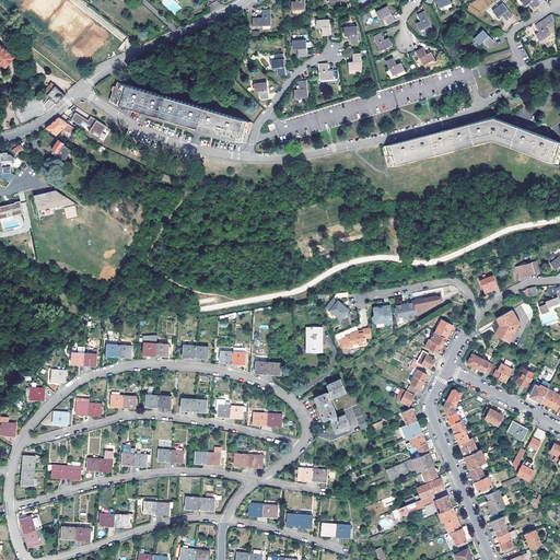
[(286,1),(287,10),(300,9),(299,0),(290,0),(291,1),(286,1)]
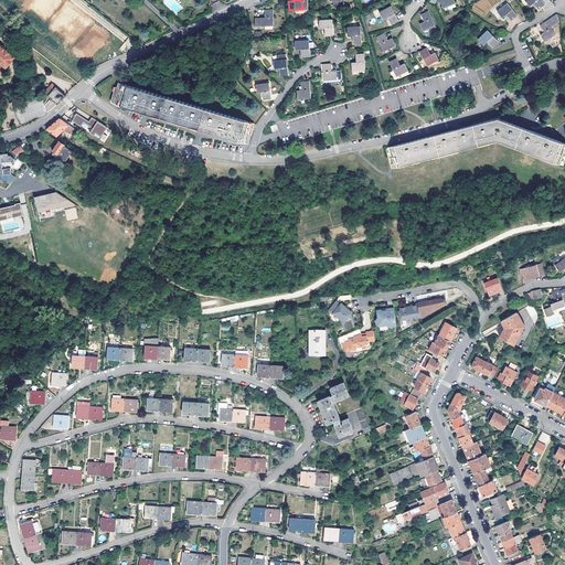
[(493,7),(491,0),(481,0),(477,1),(480,11),(493,7)]
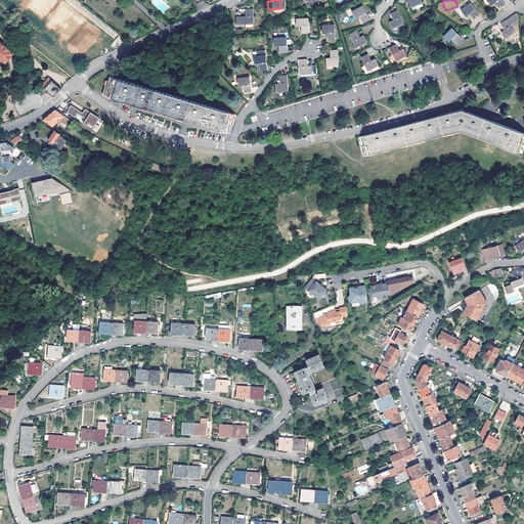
[(505,4),(500,0),(485,0),(490,6),(494,3),(498,9),(505,4)]
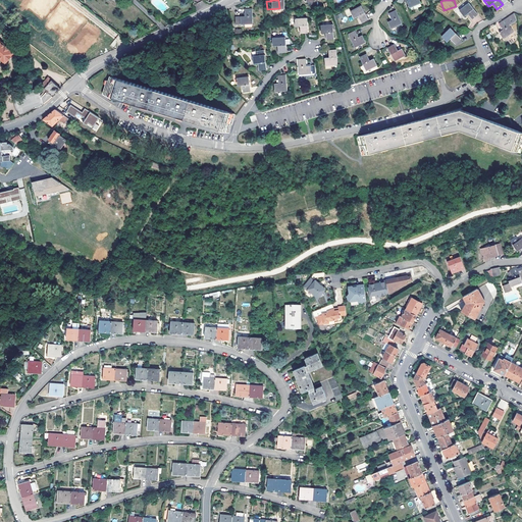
[(464,11),(469,17),(475,12),(465,1),(456,8),(461,13),(464,11)]
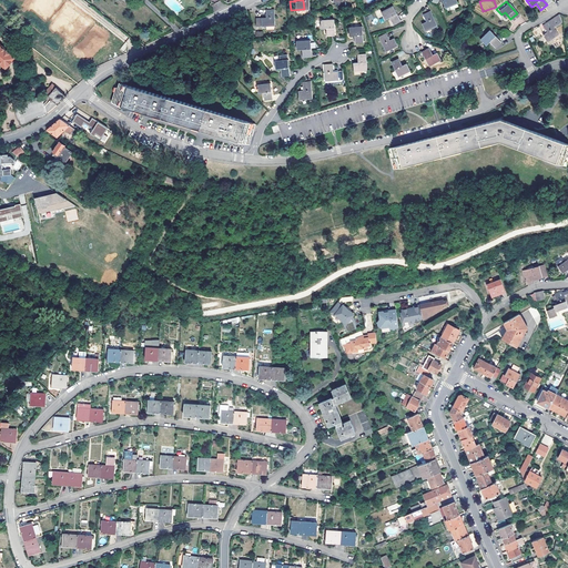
[(385,14),(389,22),(396,18),(388,3),(376,10),(381,18),(385,14)]
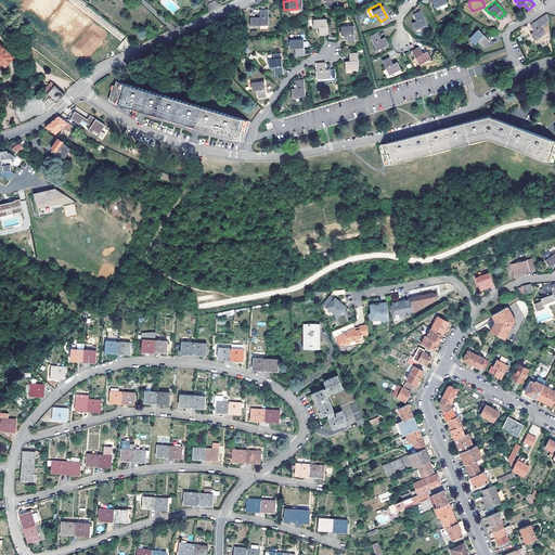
[(252,27),(256,26),(269,25),(267,9),(259,9),(259,17),(256,17),(250,18),(252,27)]
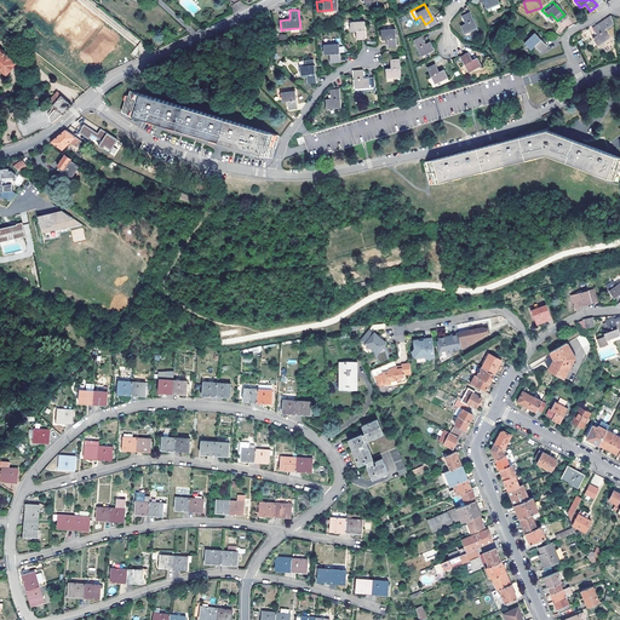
[(457,24),(460,33),(474,27),(465,10),(458,15),(461,22),(457,24)]
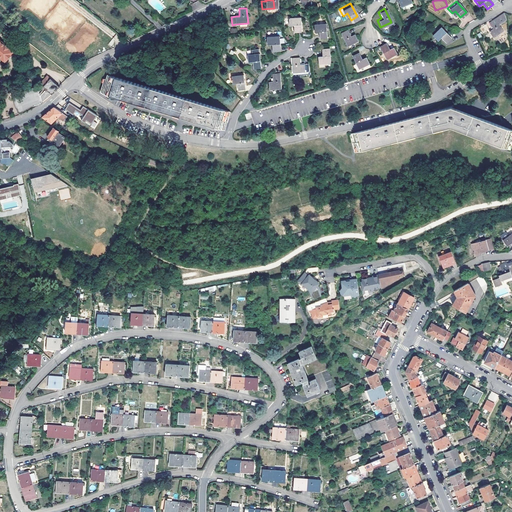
[(505,20),(504,13),(496,18),(500,23),(505,20)]
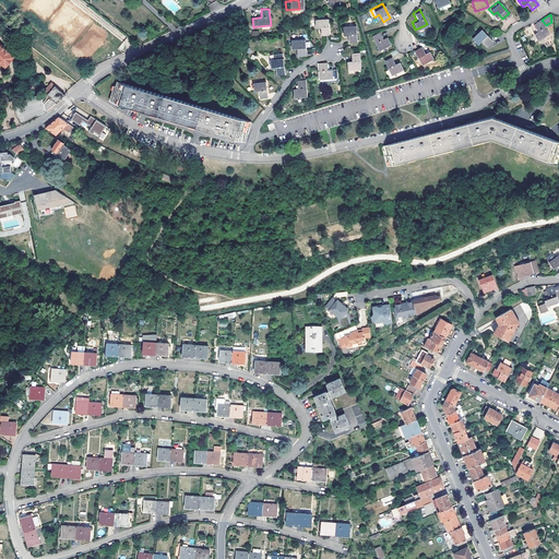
[(316,27),(317,35),(324,35),(324,19),(311,20),(311,27),(316,27)]
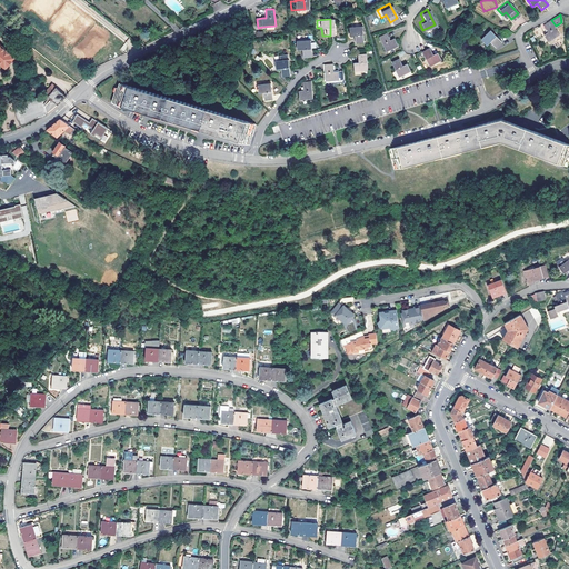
[(559,33),(550,20),(543,25),(547,31),(543,33),(548,41),(559,33)]
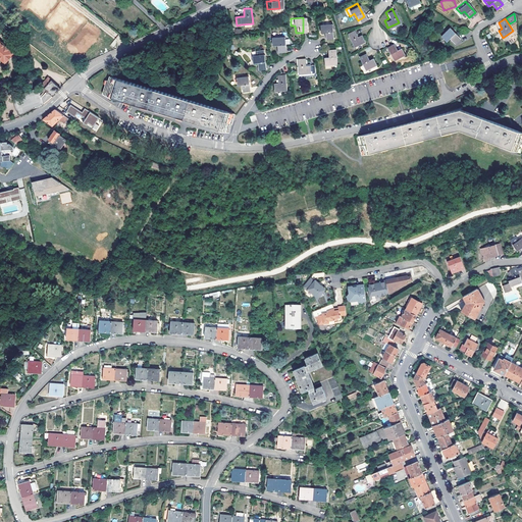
[(321,32),(321,39),(329,39),(328,23),(316,23),(316,32),(321,32)]
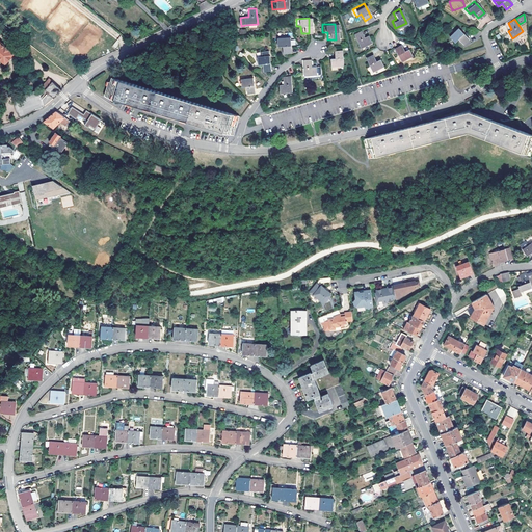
[(455,37),(461,43),(467,37),(455,27),(447,35),(452,42),(455,37)]
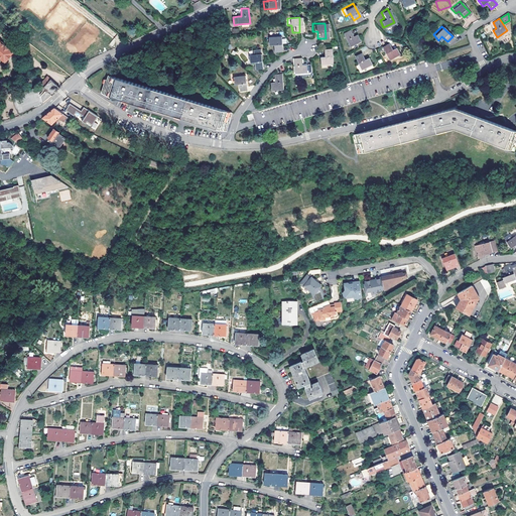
[(357,40),(354,34),(350,36),(347,29),(340,33),(346,45),(357,40)]
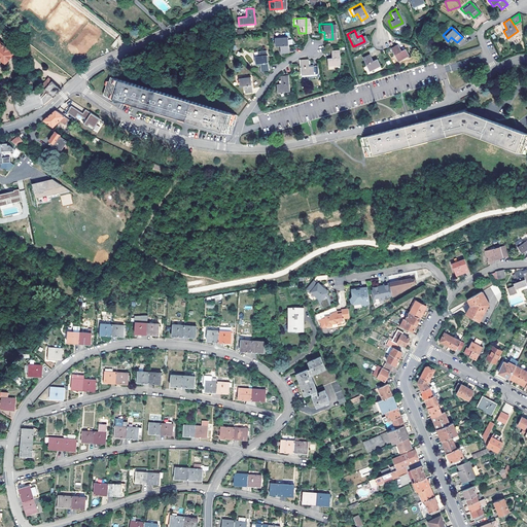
[(275,45),(276,53),(283,53),(282,37),(270,37),(271,45),(275,45)]
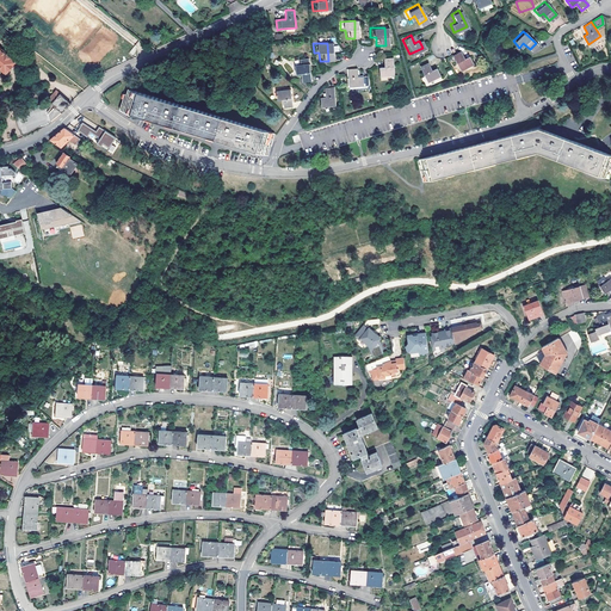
[(0,67),(8,73),(18,61),(0,47),(0,67)]
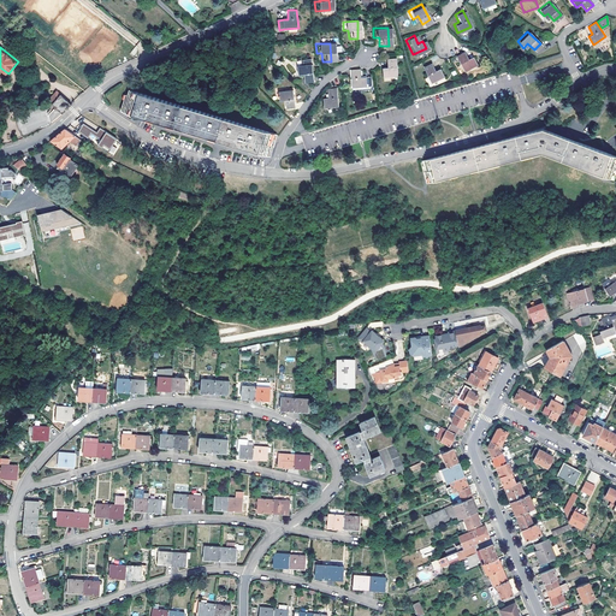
[(474,64),(469,55),(465,58),(460,49),(452,54),(461,71),(474,64)]
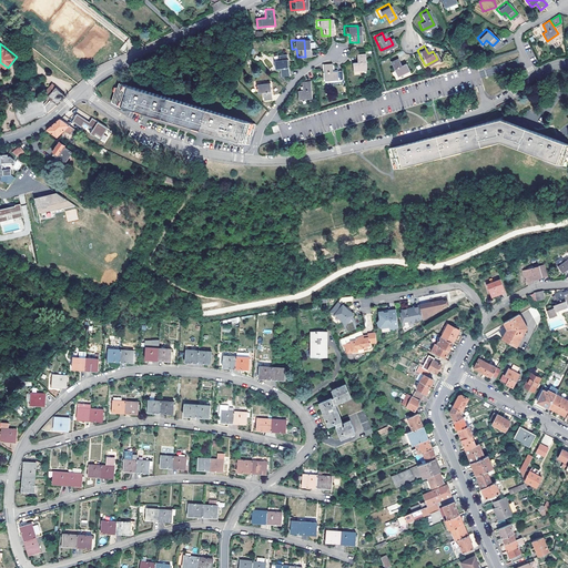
[(348,63),(350,70),(363,69),(362,53),(353,53),(354,62),(348,63)]
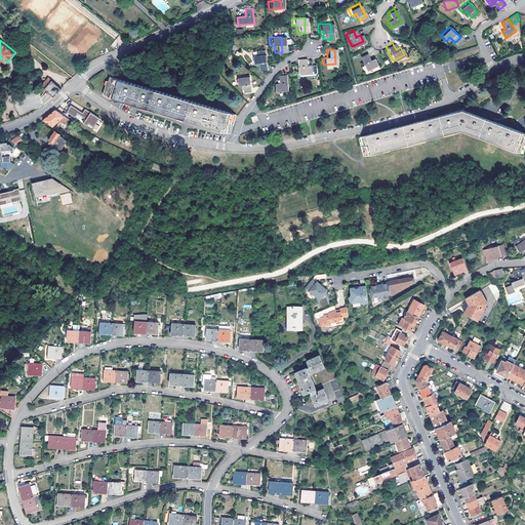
[(375,65),(372,57),(368,59),(364,53),(358,57),(364,71),(375,65)]
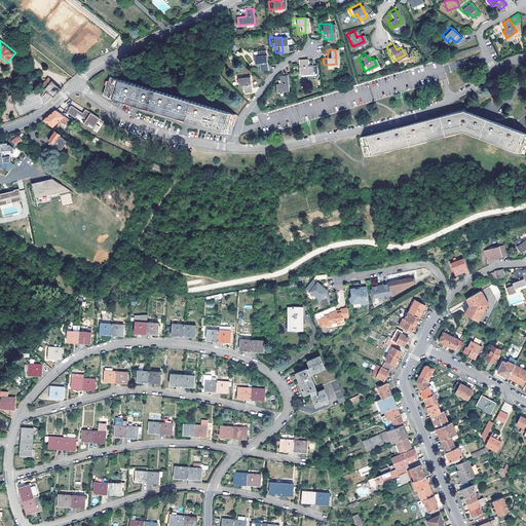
[(260,63),(261,70),(268,70),(266,54),(254,57),(255,64),(260,63)]
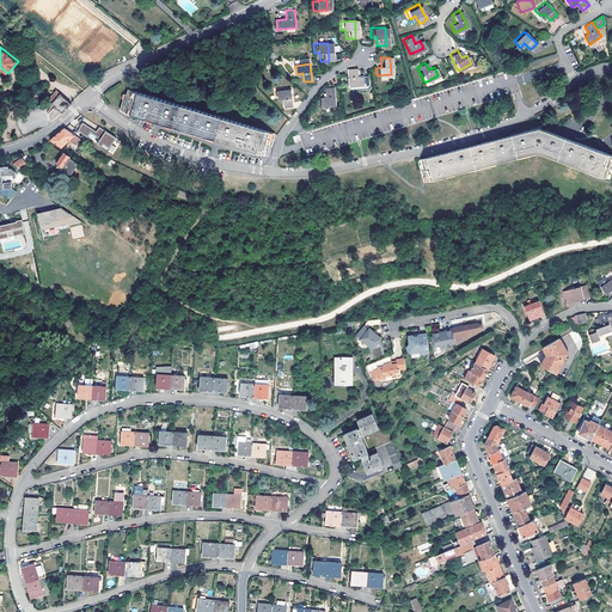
[(365,78),(359,78),(353,78),(352,69),(343,69),(346,89),(360,86),(366,86),(365,78)]
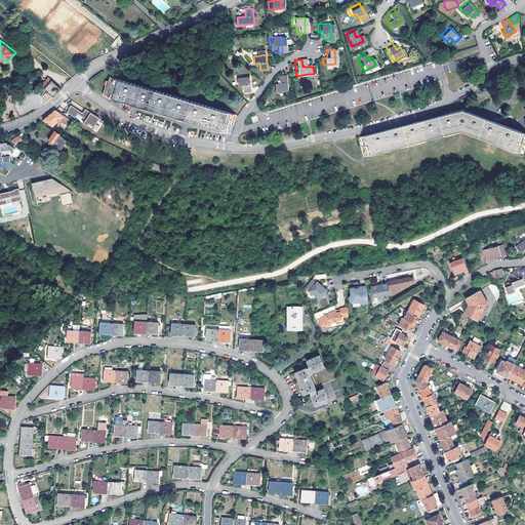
[(112,75),(106,94),(227,130),(233,112),(112,75)]
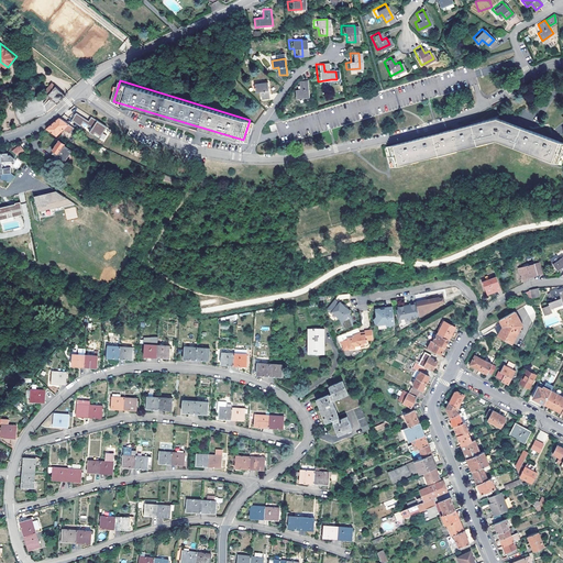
[(261,91),(262,99),(271,98),(268,81),(255,84),(256,91),(261,91)]
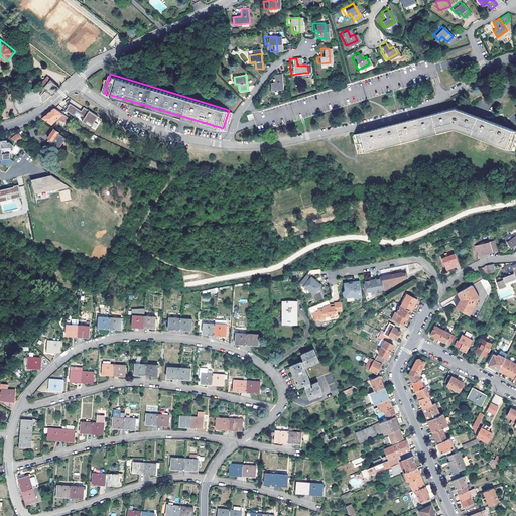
[(266,84),(267,91),(279,89),(277,75),(269,76),(270,80),(268,81),(268,84),(266,84)]
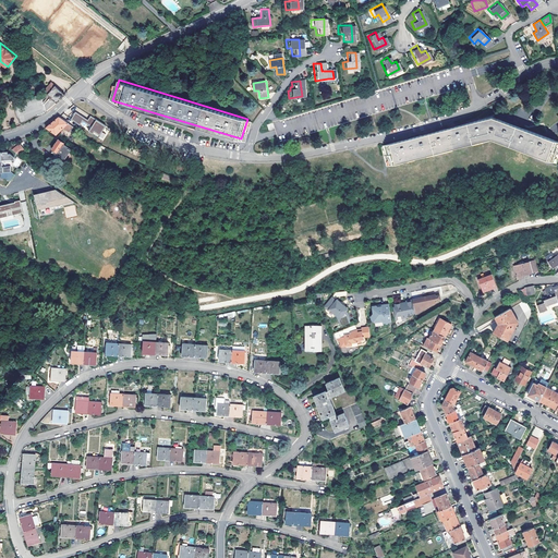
[(52,96),(59,101),(67,94),(53,82),(46,89),(52,96)]
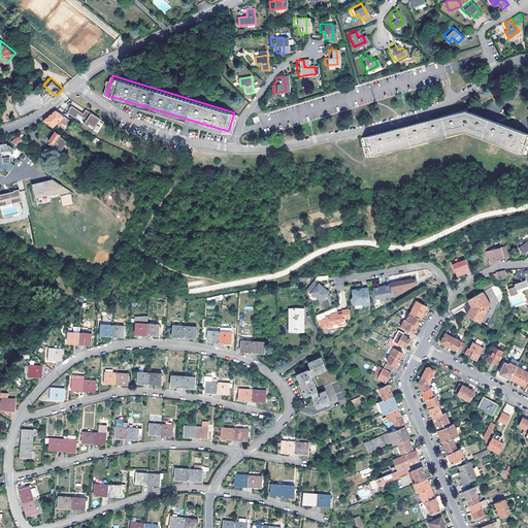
[(29,92),(35,109),(41,107),(47,103),(56,96),(50,91),(48,93),(44,89),(37,89),(29,92)]
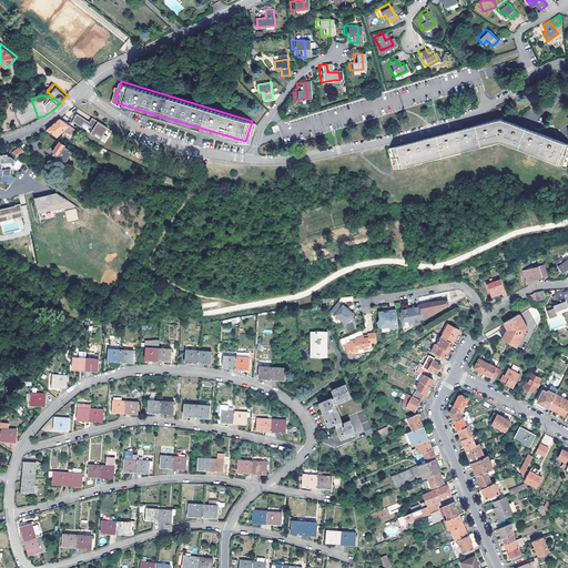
[(34,119),(38,118),(31,99),(13,104),(16,113),(17,118),(18,120),(19,121),(20,124),(22,124),(26,123),(30,121),(34,119)]
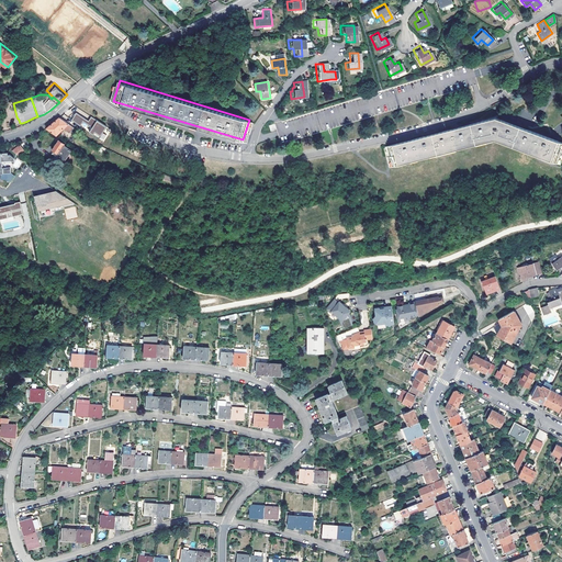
[(91,131),(101,137),(109,125),(92,115),(90,120),(77,112),(72,119),(82,125),(85,121),(93,126),(91,131)]
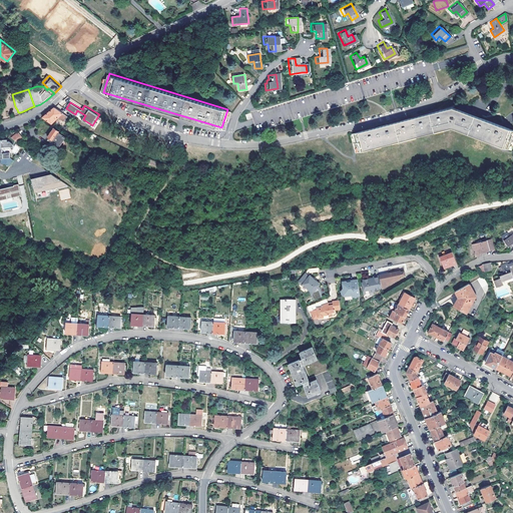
[(65,120),(68,115),(55,106),(49,111),(43,116),(52,122),(59,116),(65,120)]
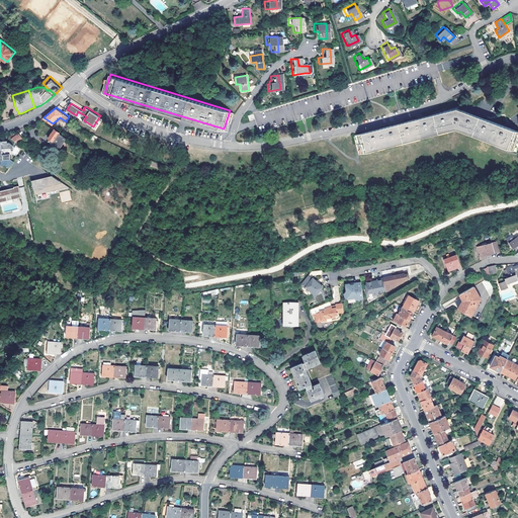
[(454,128),(514,150),(517,140),(517,131),(455,108),(352,136),(357,154),(454,128)]
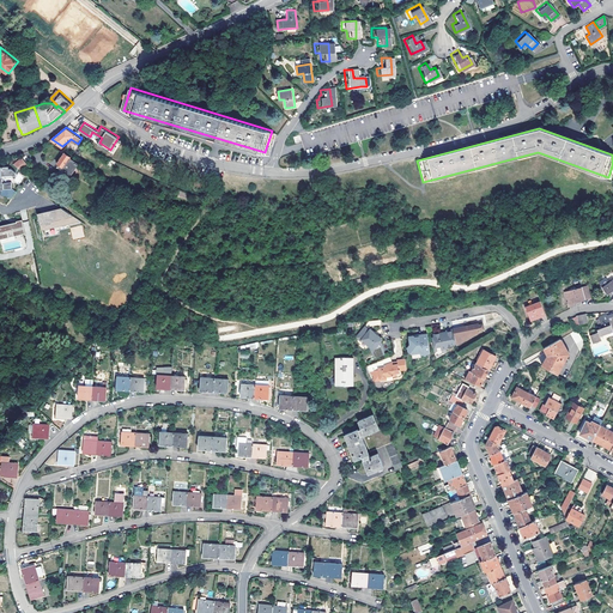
[(74,157),(66,152),(59,162),(65,167),(62,169),(62,170),(71,176),(79,163),(73,158),(74,157)]
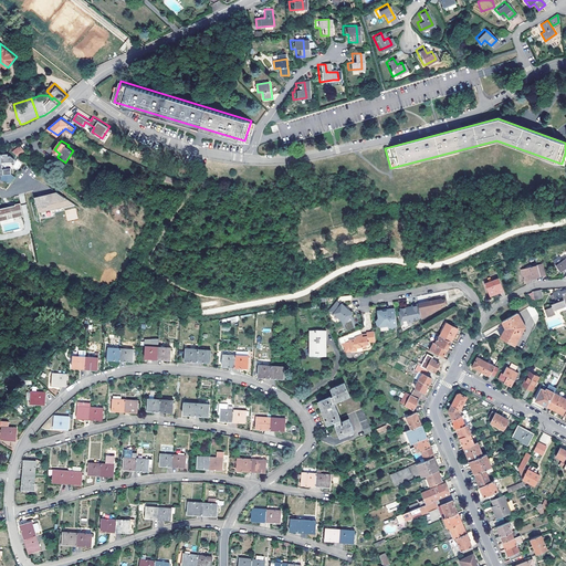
[(20,155),(24,149),(19,143),(13,150),(20,155)]
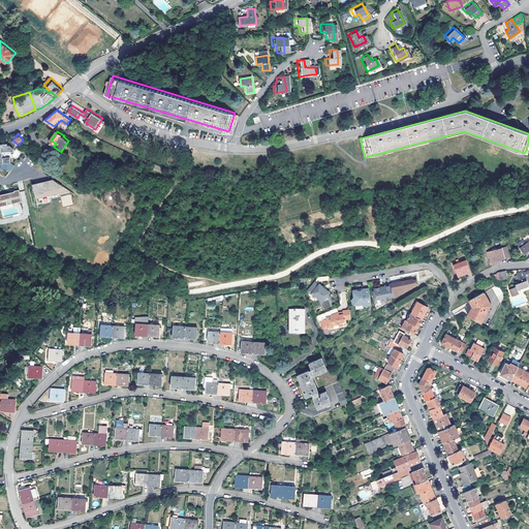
[(72,143),(68,141),(61,152),(64,154),(72,143)]
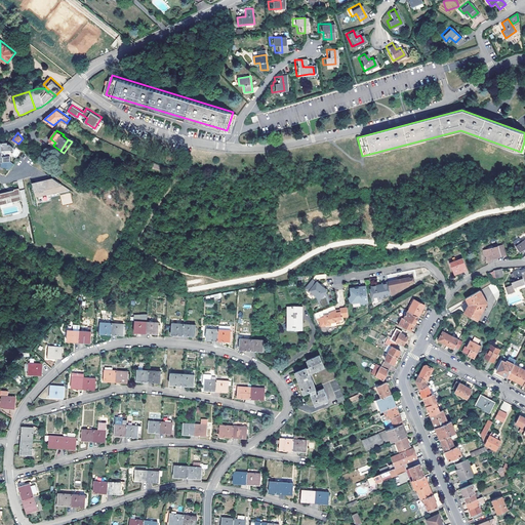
[(7,142),(0,140),(0,160),(10,161),(10,155),(3,155),(3,152),(2,152),(2,151),(2,149),(13,149),(14,148),(14,147),(10,144),(7,144),(7,142)]
